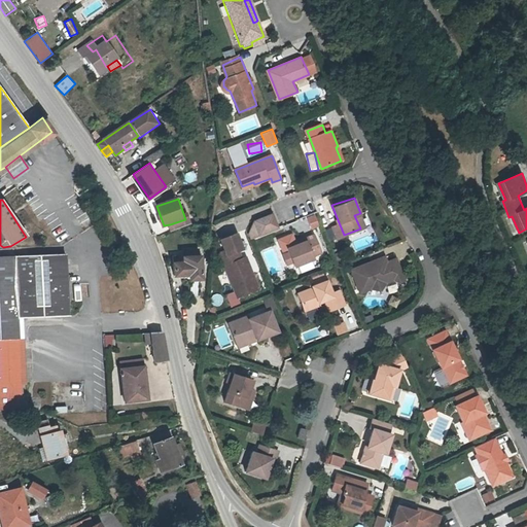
[(249,233),(252,239),(261,235),(281,226),(275,213),(256,221),(254,222),(249,233)]
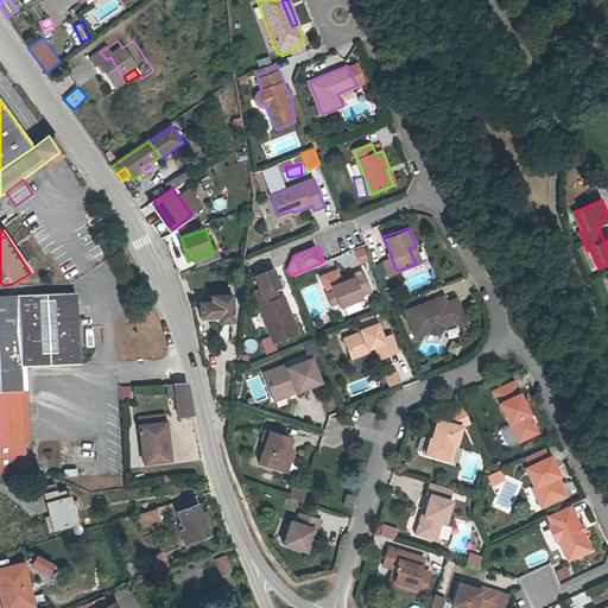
[(358,264),(368,261),(363,246),(354,248),(358,264)]
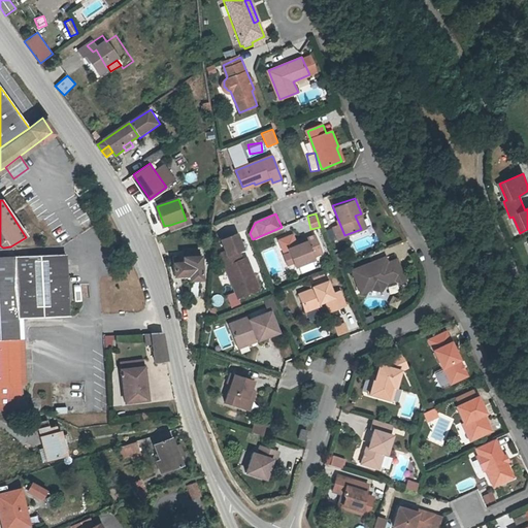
[(355,216),(361,229),(366,227),(361,213),(355,216)]
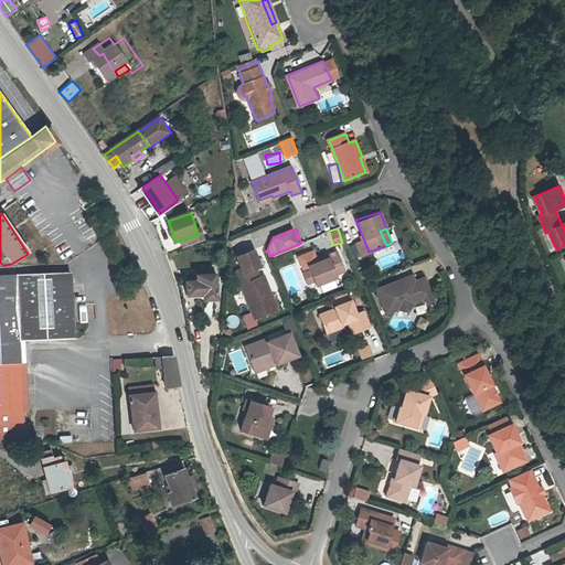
[(199,235),(182,241),(184,249),(201,244),(206,243),(203,231),(198,232),(199,235)]
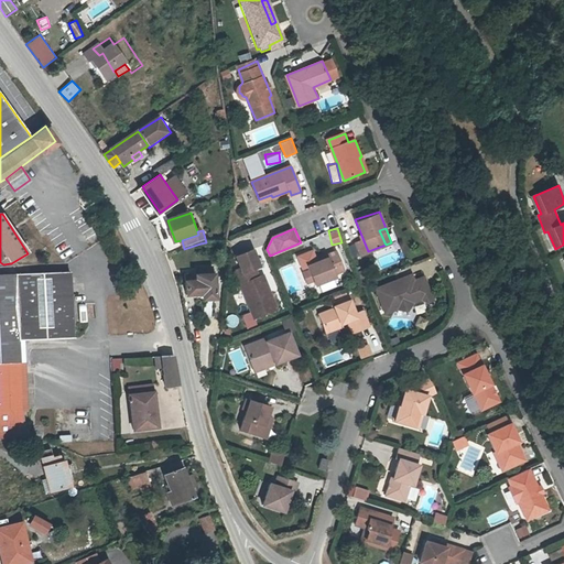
[(362,238),(355,241),(360,255),(368,251),(362,238)]
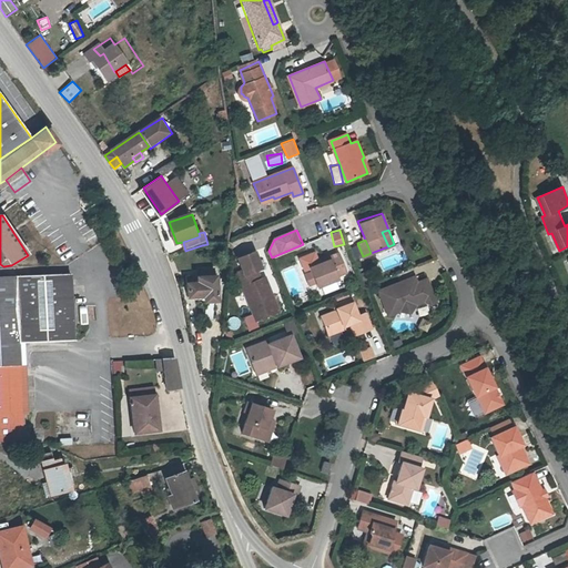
[(269,296),(262,277),(259,269),(262,266),(255,251),(239,257),(244,270),(237,272),(240,277),(237,279),(241,286),(243,285),(257,321),(281,312),(274,294),(269,296)]
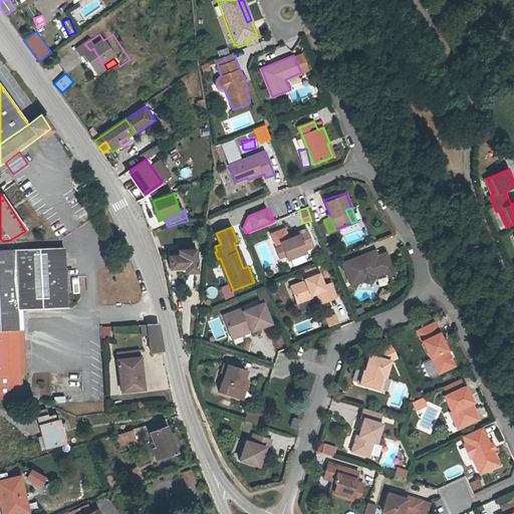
[(297,236),(291,238),(278,243),(280,248),(284,258),(286,261),(307,253),(305,249),(313,246),(306,227),(296,231),(297,236)]
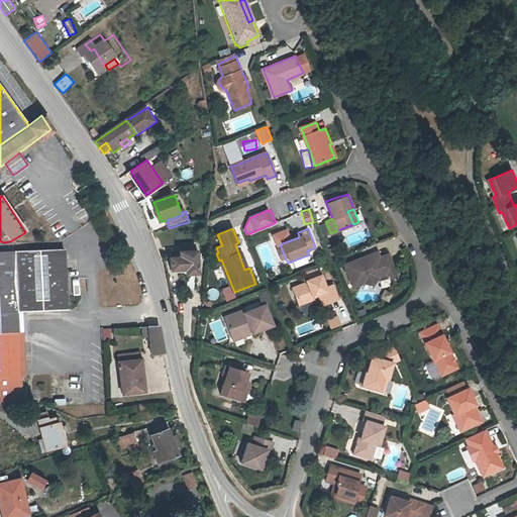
[(282,249),(275,252),(280,263),(286,260),(282,249)]
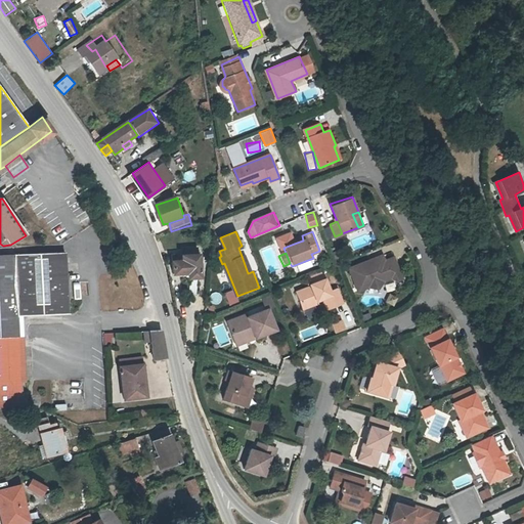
[(17,258),(23,316),(37,315),(69,312),(64,254),(17,258)]
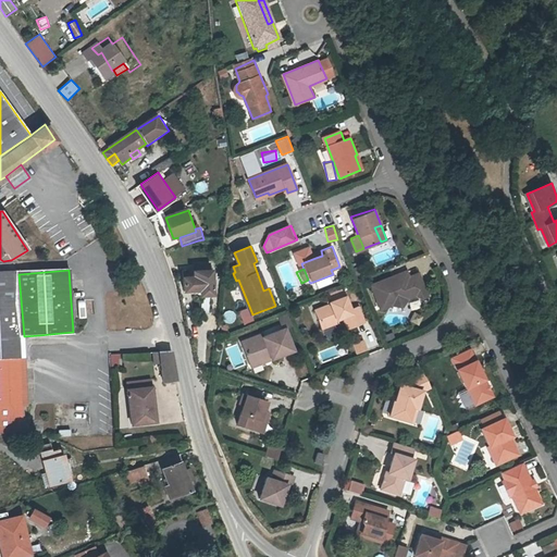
[(403,281),(410,277),(408,270),(391,277),(403,281)]
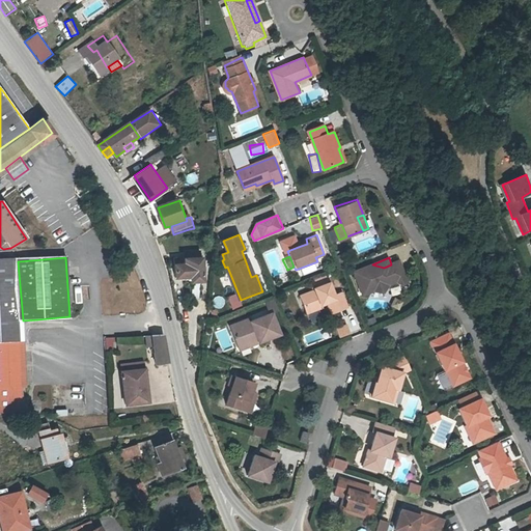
[(251,277),(256,275),(249,258),(245,259),(251,277)]
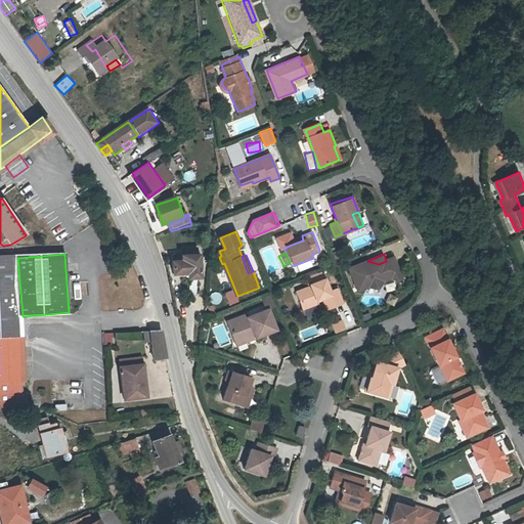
[(197,256),(182,257),(171,258),(172,277),(186,276),(186,280),(199,279),(198,256),(197,256)]
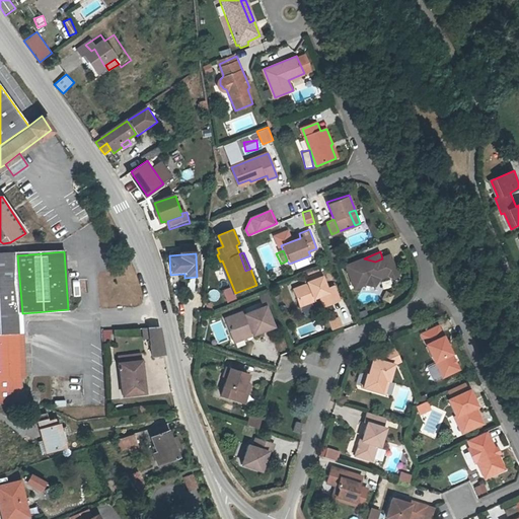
[(0,335),(17,334),(19,334),(17,313),(22,313),(17,255),(0,256),(0,335)]
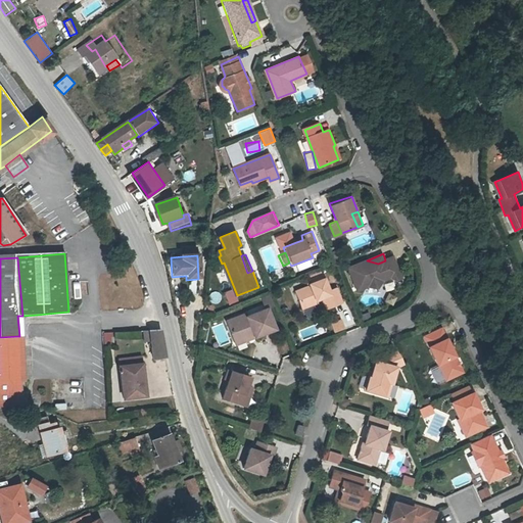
[(348,268),(358,291),(366,289),(378,291),(381,283),(389,280),(396,283),(403,280),(394,257),(385,260),(378,264),(367,260),(348,268)]
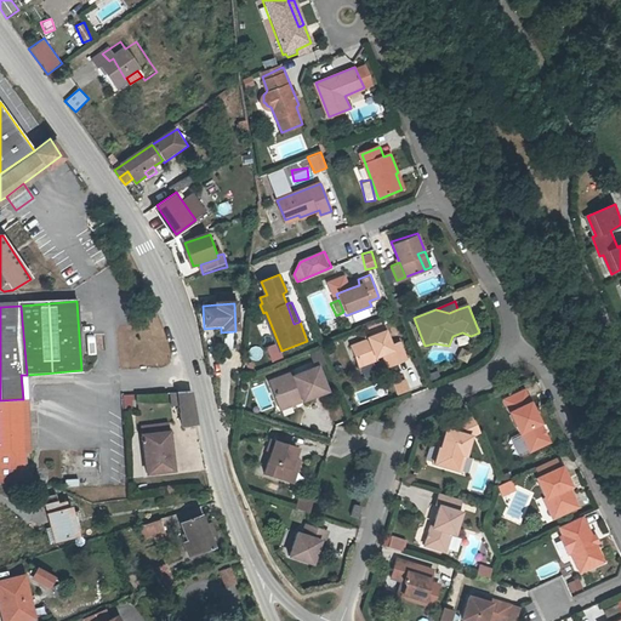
[(398,364),(391,346),(381,322),(363,329),(368,341),(349,348),(358,370),(375,364),(372,360),(381,357),(386,369),(398,364)]
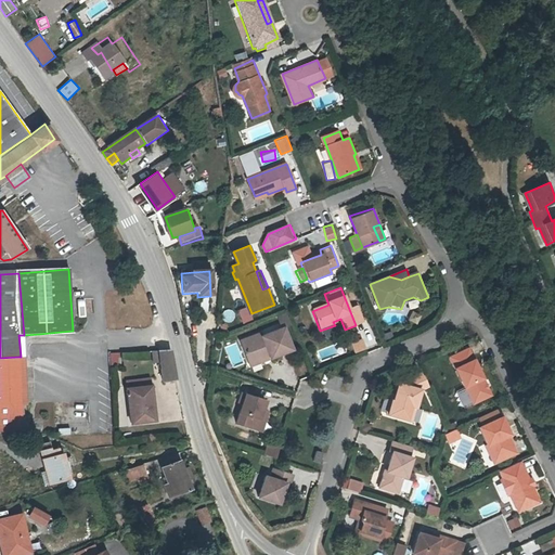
[(349,309),(356,325),(363,321),(357,306),(349,309)]
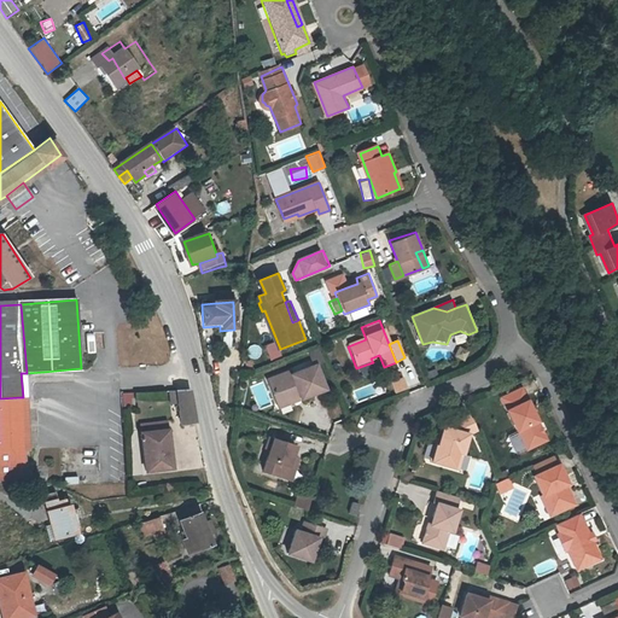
[(456,359),(465,360),(467,349),(459,348),(456,359)]
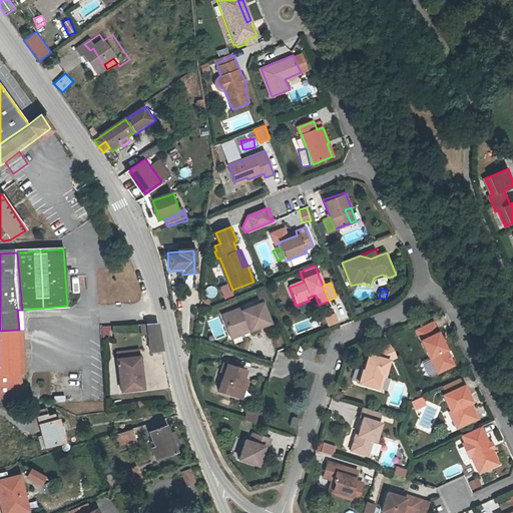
[(263,291),(255,293),(260,302),(267,299),(263,291)]
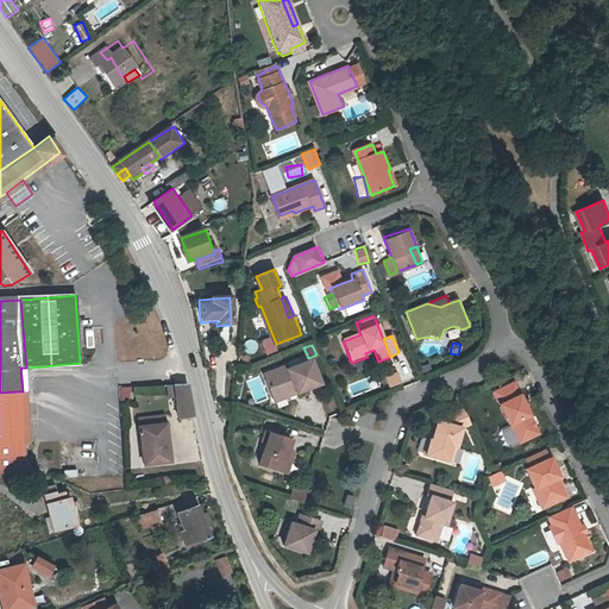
[(263,375),(271,397),(295,388),(297,394),(320,387),(311,360),(287,370),(286,366),(263,375)]
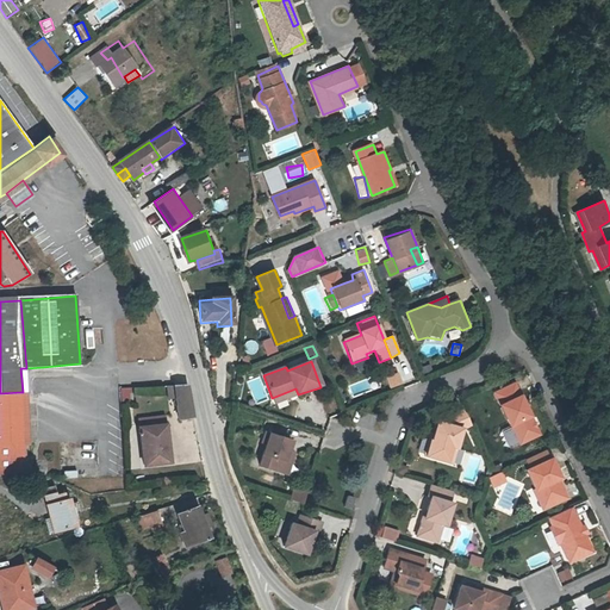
[(390,388),(403,383),(398,372),(385,377),(390,388)]
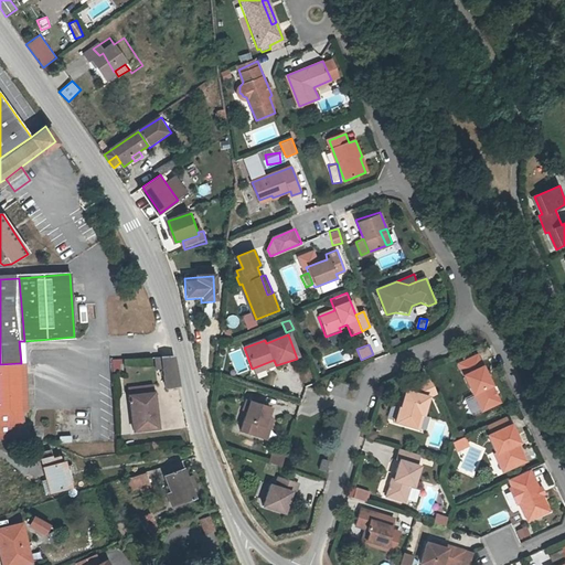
[(480,354),(461,362),(475,395),(479,394),(484,411),(501,404),(480,354)]
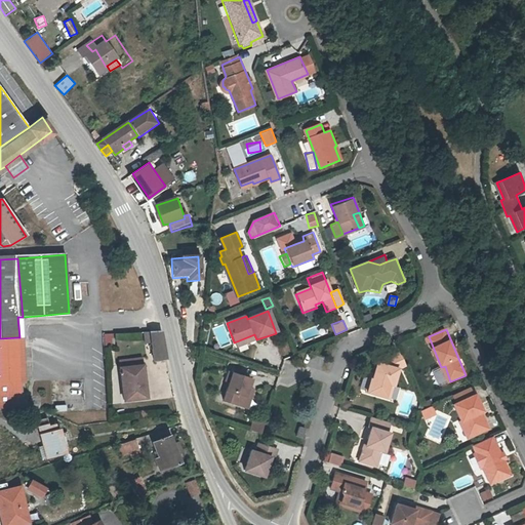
[(161,330),(149,332),(152,361),(164,359),(161,330)]
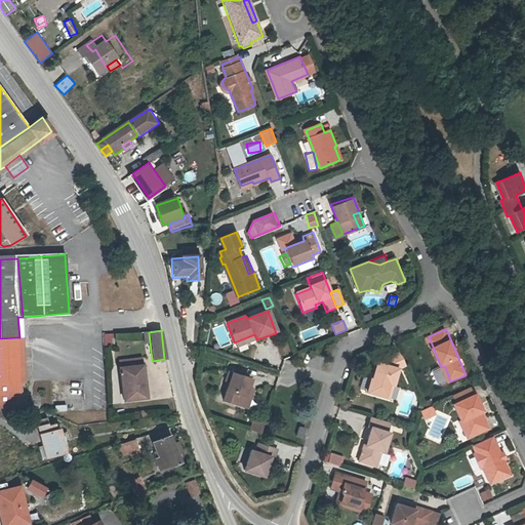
[(106,342),(114,341),(113,333),(105,334),(106,342)]
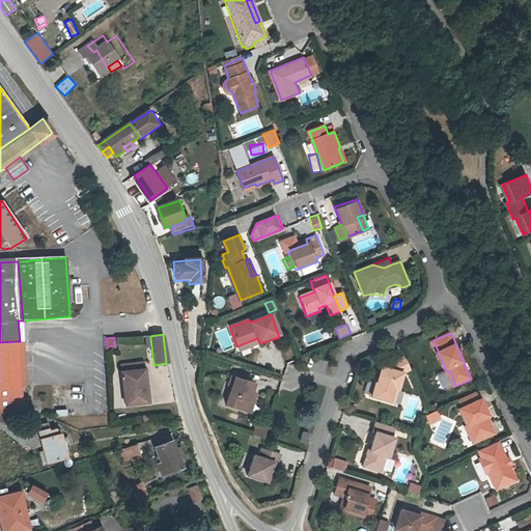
[(257,338),(236,346),(239,352),(259,343),(257,338)]
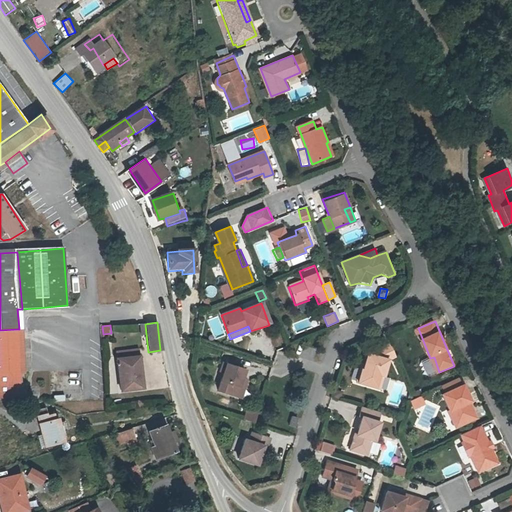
[(17,329),(0,330),(0,389),(1,400),(24,397),(23,392),(21,370),(17,329)]
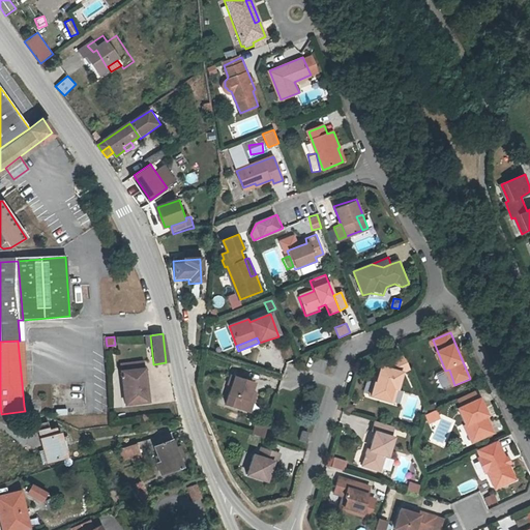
[(24,341),(20,341),(18,341),(22,383),(28,382),(24,341)]
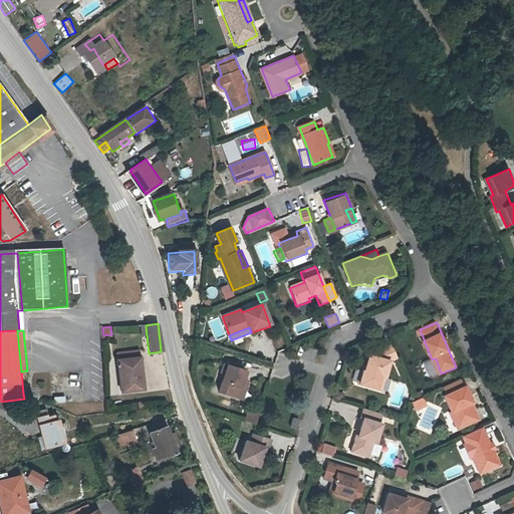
[(397,358),(391,346),(367,356),(364,367),(362,371),(360,371),(356,384),(374,391),(379,377),(382,378),(388,362),(397,358)]
